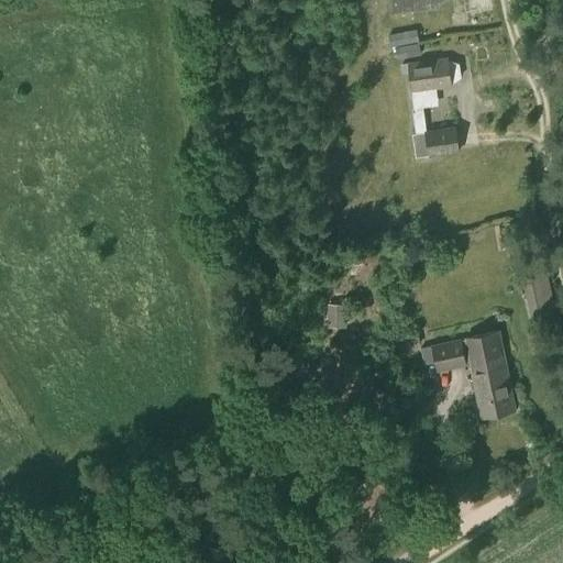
[(389,0),(392,10),(403,9),(437,4),(437,2),(442,2),(444,0),(389,0)]
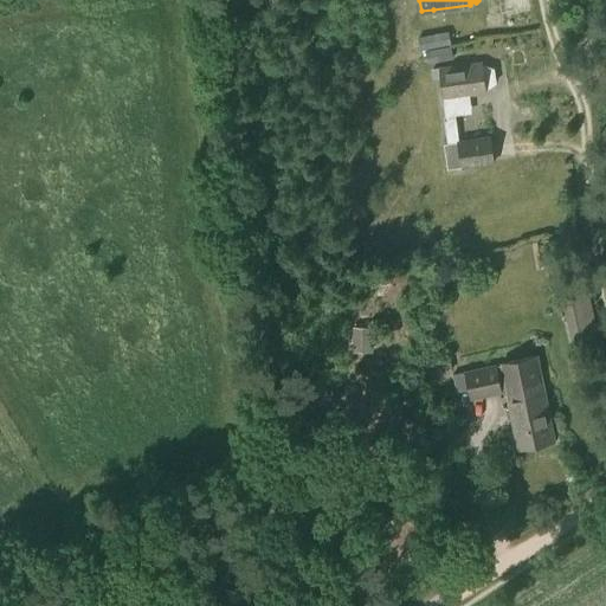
[(420,50),(451,44),(449,31),(418,37),(420,50)]
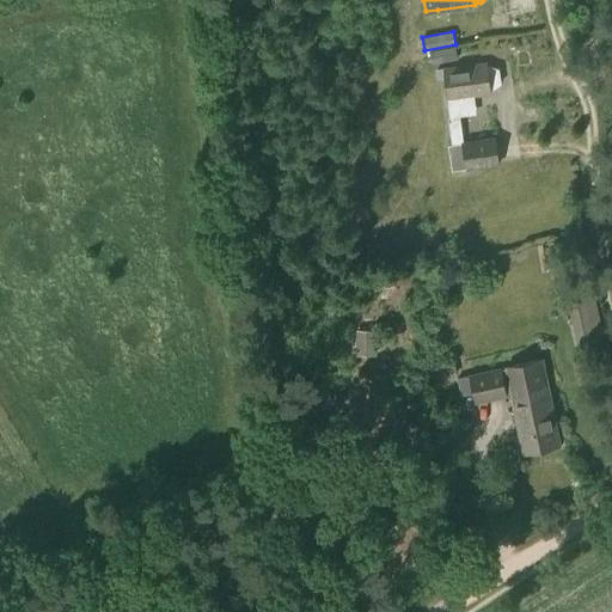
[(433,63),(459,60),(457,47),(430,50),(433,63)]
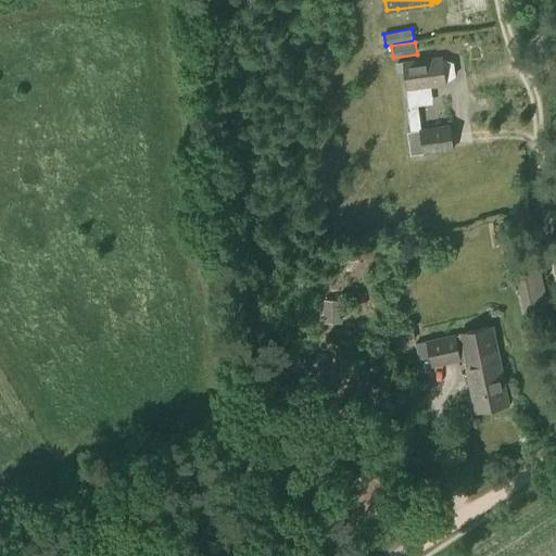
[(443,61),(442,57),(400,62),(396,63),(397,72),(408,71),(411,88),(445,84),(445,80),(449,79),(454,75),(453,63),(446,61),(443,61)]
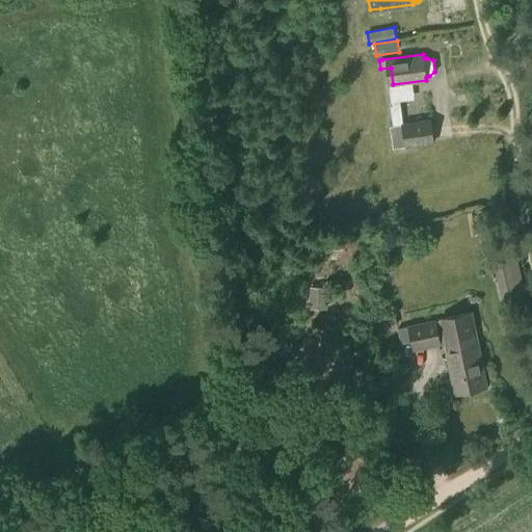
[(387,103),(390,125),(400,123),(397,101),(387,103)]
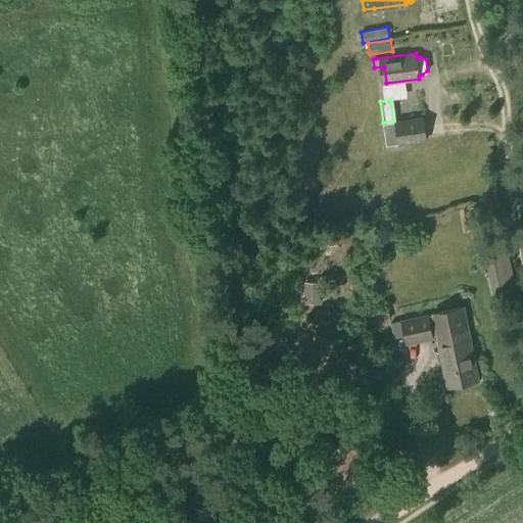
[(426,141),(423,117),(394,121),(394,123),(382,125),(385,146),(397,144),(426,141)]
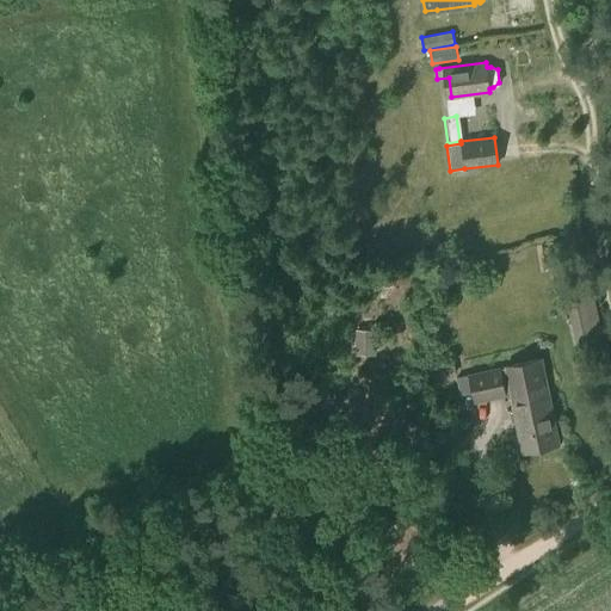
[(591,285),(565,290),(568,309),(594,303),(591,285)]
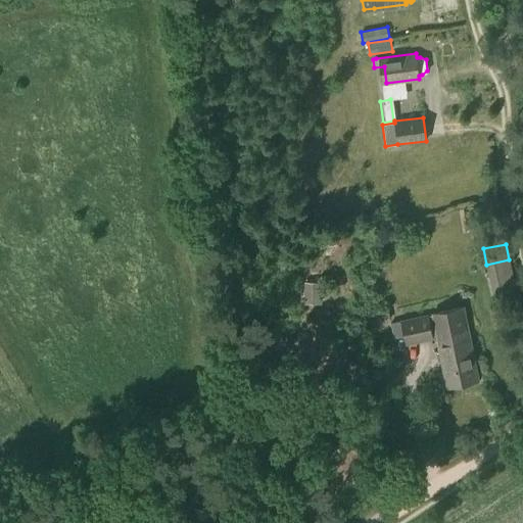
[(512,273),(489,277),(493,295),(516,290),(515,290),(512,273)]
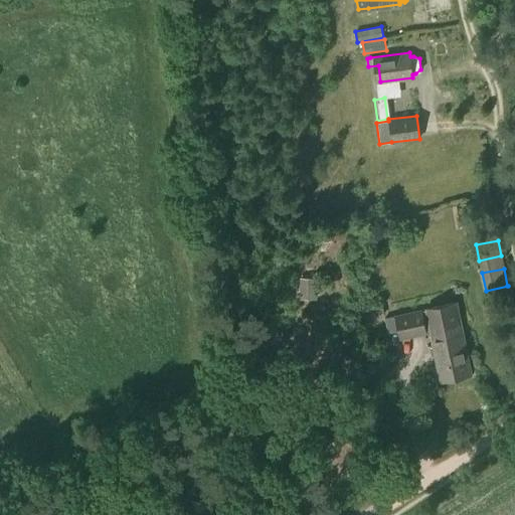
[(318,278),(300,277),(300,299),(317,299),(318,278)]
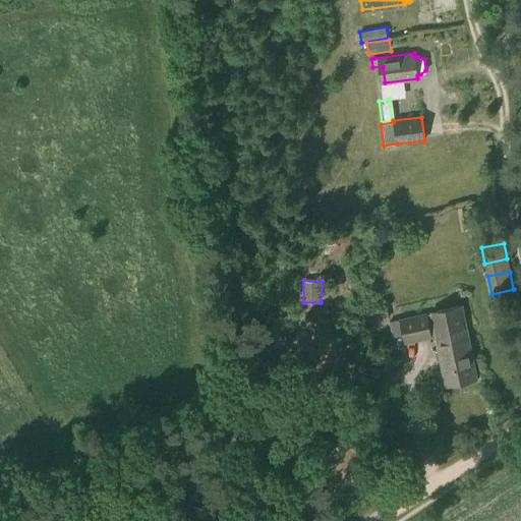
[(468,337),(462,304),(399,317),(404,342),(438,337),(440,343),(448,384),(477,378),(468,337)]
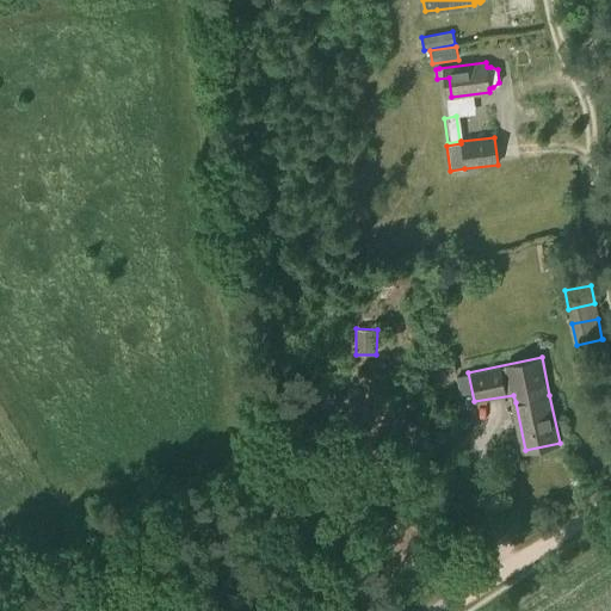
All buildings are outlined.
